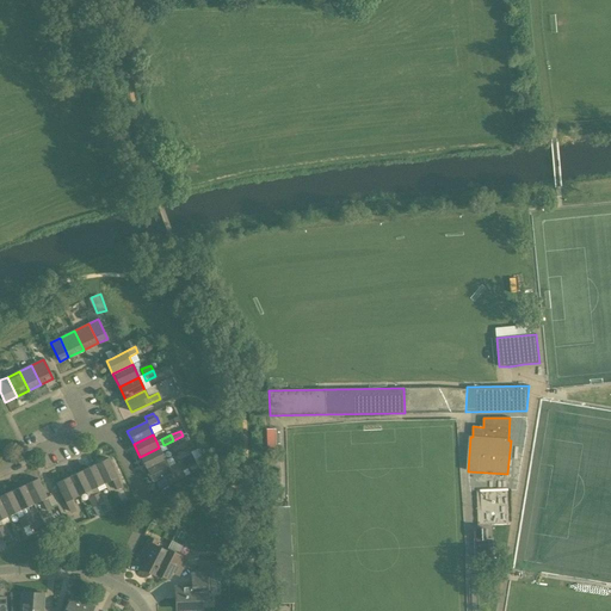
[(173,440),(177,445),(184,443),(181,437),(183,436),(173,440)]
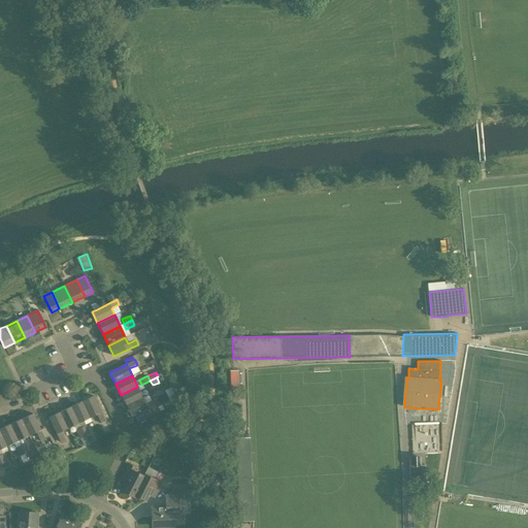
[(153,385),(150,381),(141,385),(143,389),(153,385)]
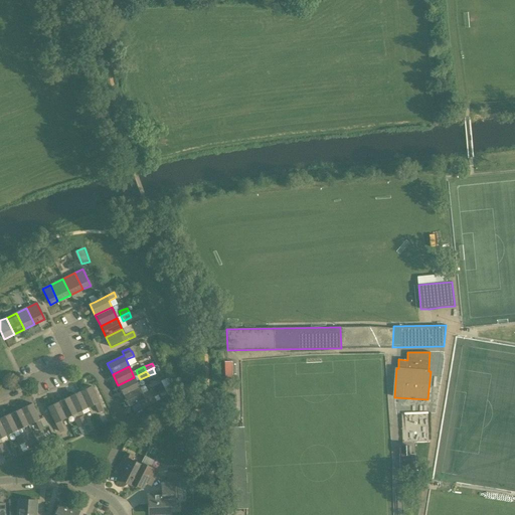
[(139,388),(136,381),(140,379),(138,375),(134,377),(118,385),(123,395),(139,388)]
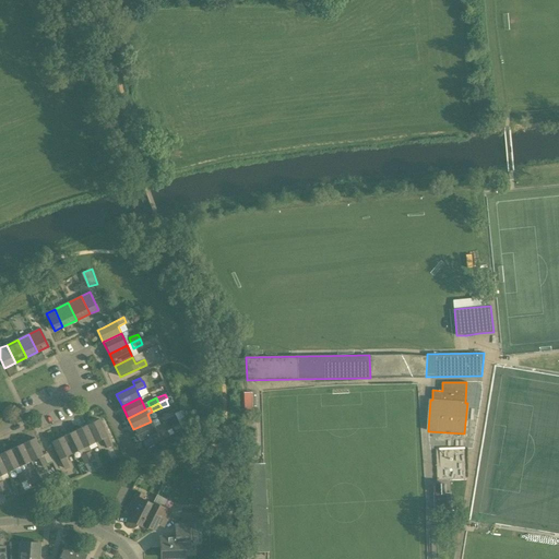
[(111,445),(107,437),(98,419),(86,426),(95,442),(102,439),(106,448),(111,445)]
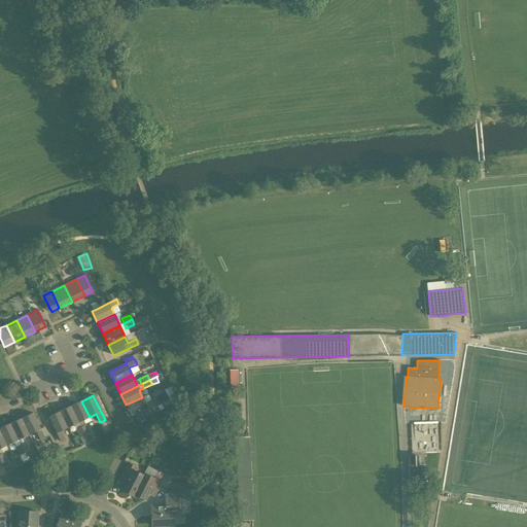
[(156,403),(154,399),(145,403),(142,397),(126,405),(131,416),(134,415),(137,422),(151,415),(160,411),(156,403)]
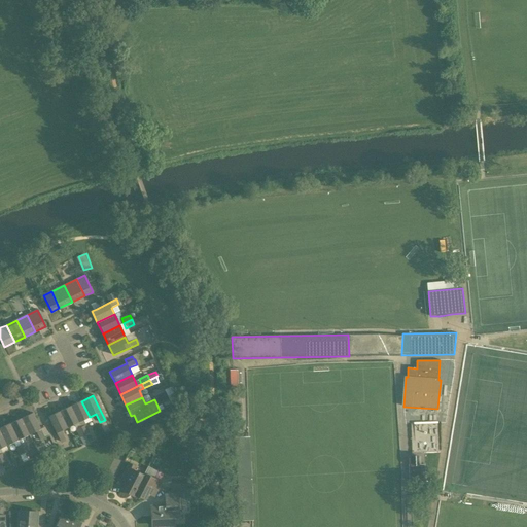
[(90,417),(81,401),(70,407),(78,423),(90,417)]
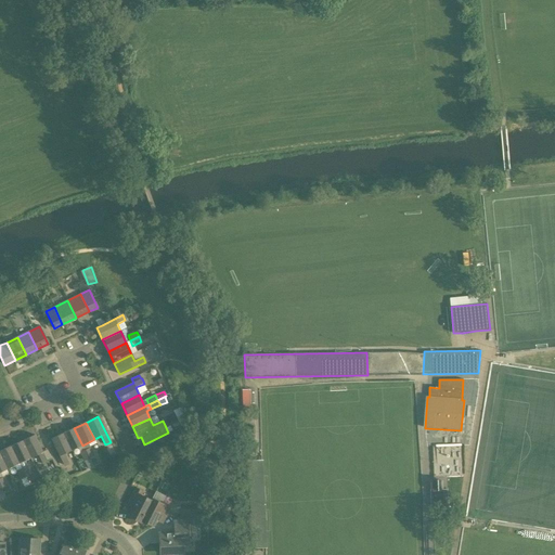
[(82,446),(74,428),(63,434),(71,451),(82,446)]
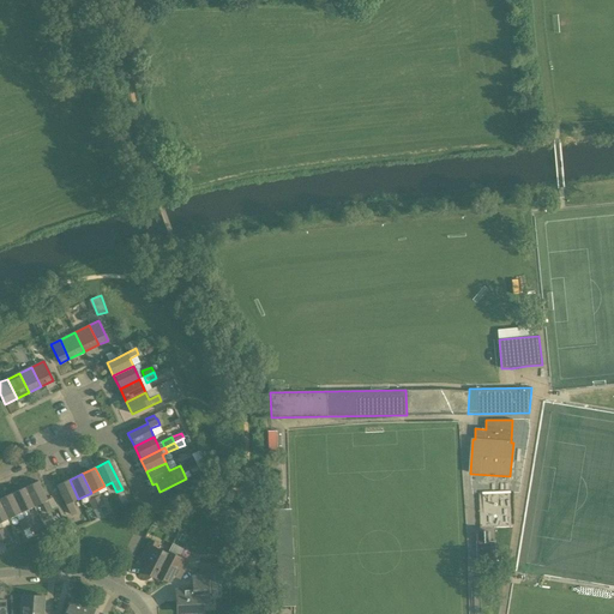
[(76,512),(71,503),(78,499),(70,480),(56,486),(70,515),(76,512)]
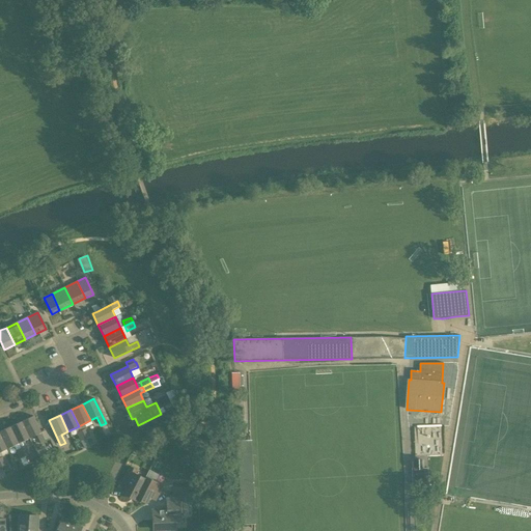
[(39,443),(45,441),(32,416),(21,422),(29,439),(35,435),(39,443)]
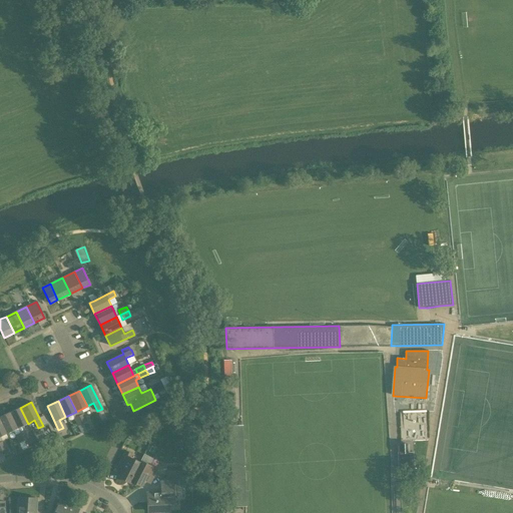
[(17,429),(28,424),(20,408),(9,413),(17,429)]
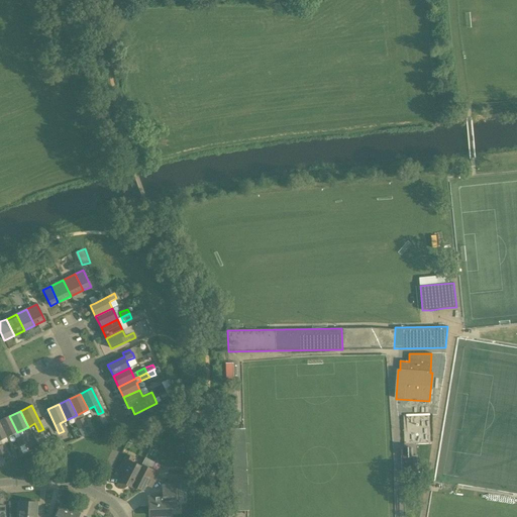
[(106,414),(99,417),(102,424),(109,421),(106,414)]
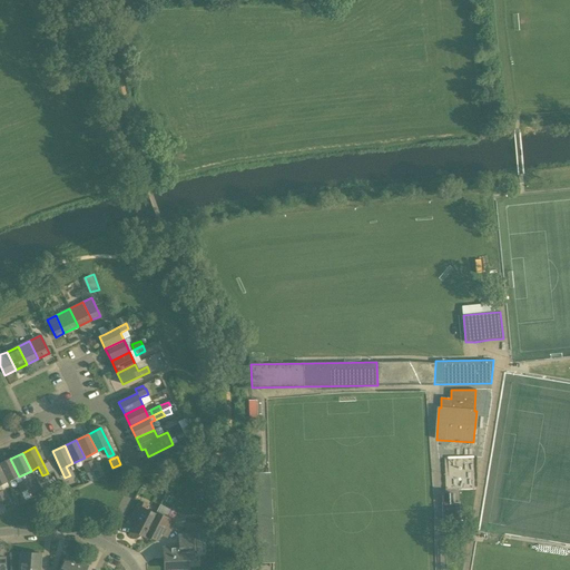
[(0,468),(7,482),(19,477),(10,459),(0,463),(0,468)]
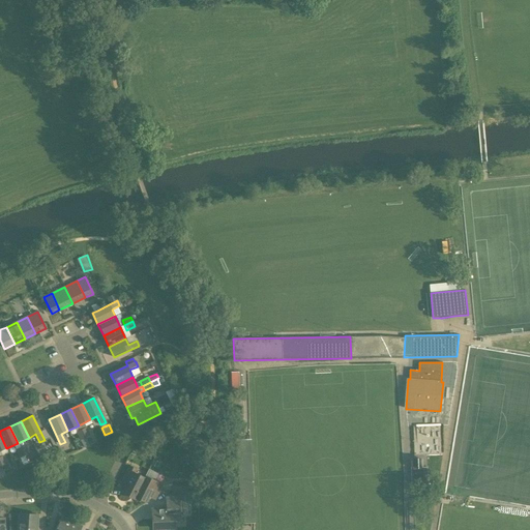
[(86,428),(81,430),(85,438),(89,436),(86,428)]
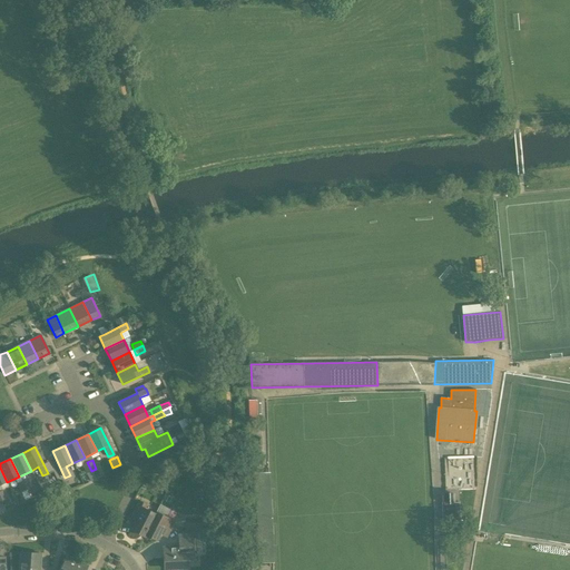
[(91,471),(87,462),(82,465),(87,473),(91,471)]
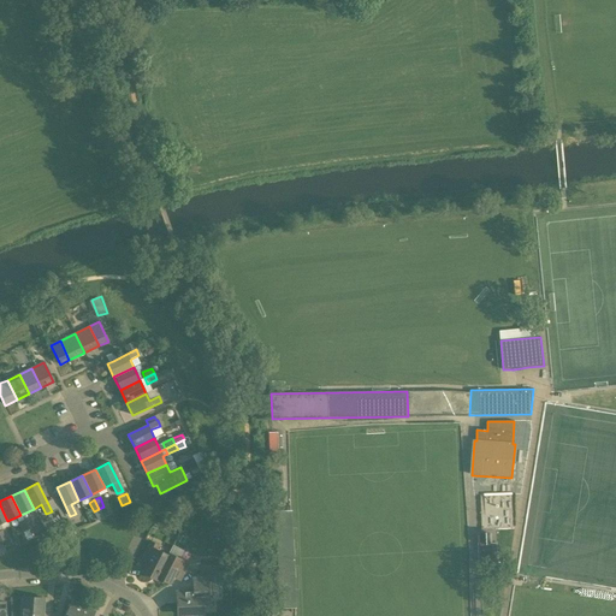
[(114,502),(108,504),(114,515),(119,513),(114,502)]
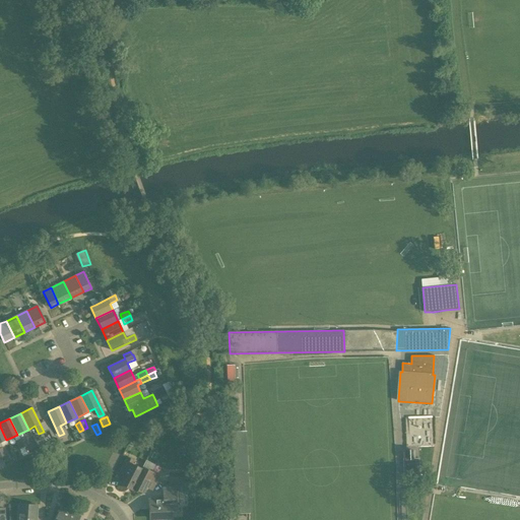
[(24,437),(19,439),(23,447),(27,445),(24,437)]
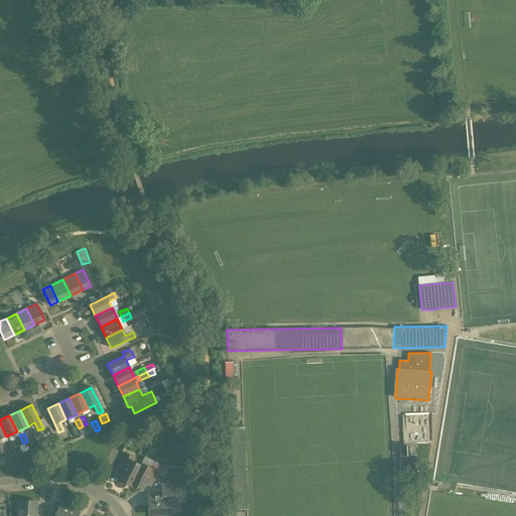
[(23,443),(19,435),(15,438),(19,445),(23,443)]
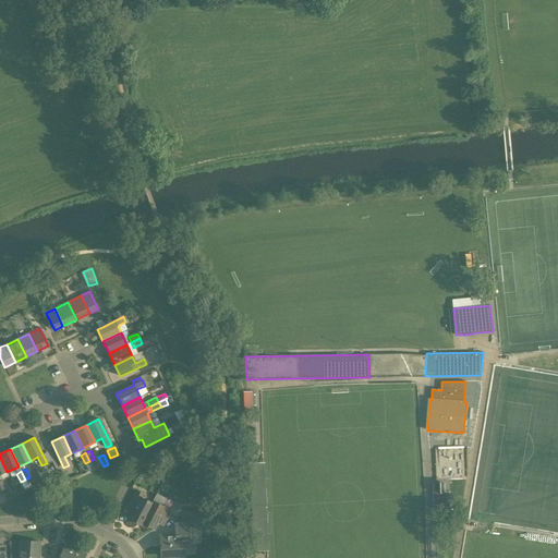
[(141,524),(142,522),(150,505),(140,499),(142,495),(135,492),(131,500),(137,504),(130,519),(141,524)]
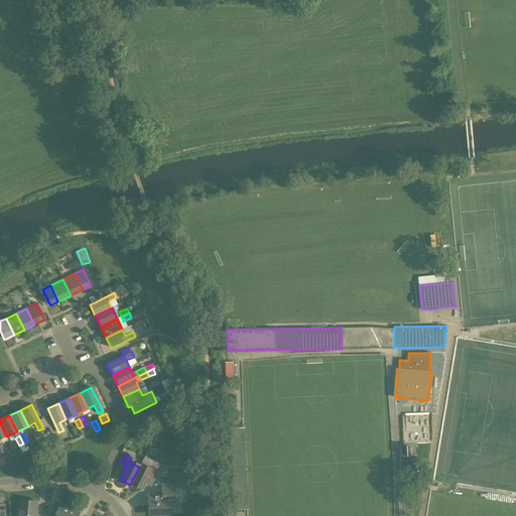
[(153,478),(156,473),(140,465),(139,467),(131,483),(141,488),(148,475),(153,478)]
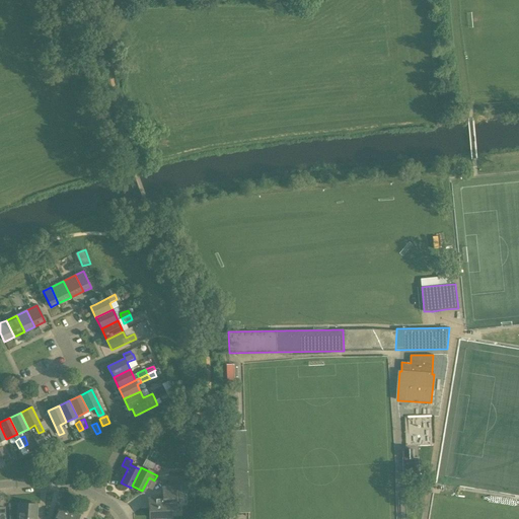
[(169,482),(183,482),(183,472),(169,472),(169,482)]
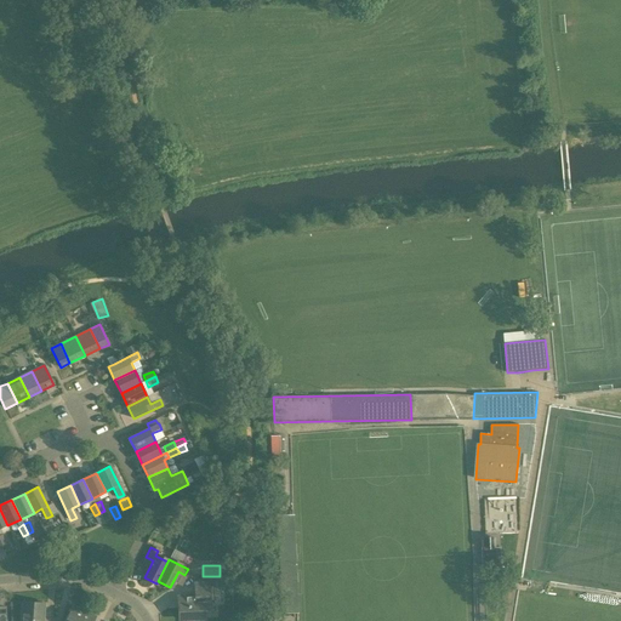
[(203,619),(203,605),(211,605),(211,604),(215,604),(214,591),(220,590),(218,581),(210,581),(194,582),(194,597),(178,598),(180,620),(203,619)]
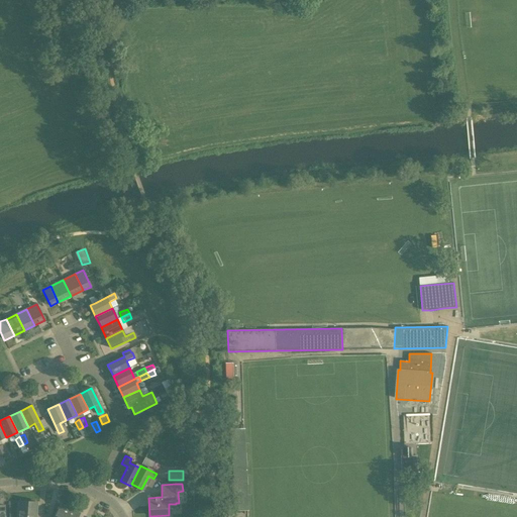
[(34,516),(36,503),(18,501),(16,516),(34,516)]
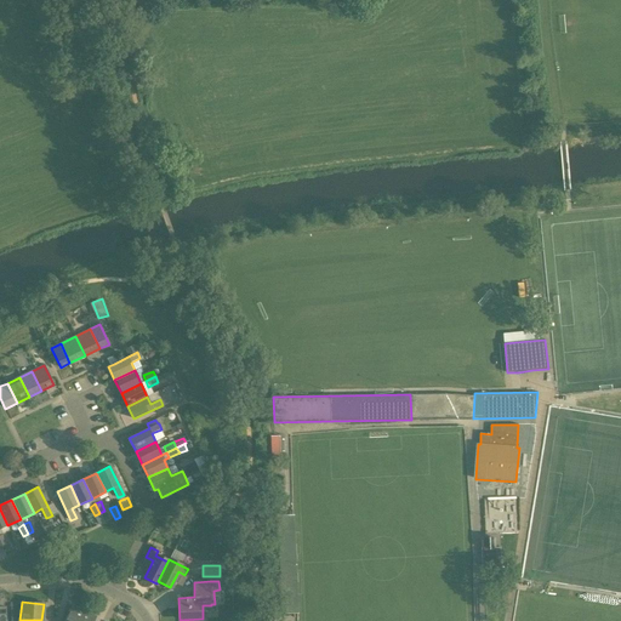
[(78,620),(81,615),(77,613),(78,610),(72,607),(72,605),(63,620),(78,620)]
